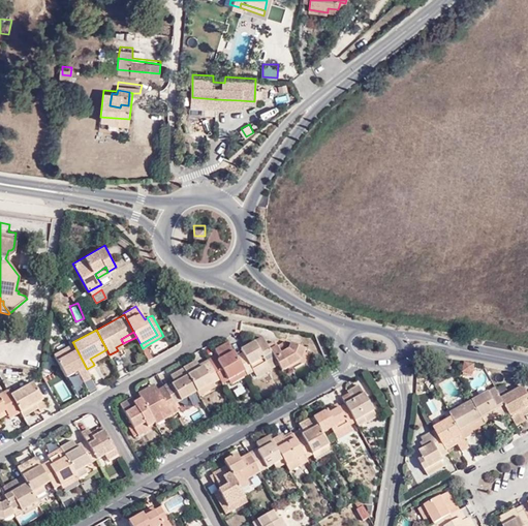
[(272,351),(267,343),(264,337),(247,346),(250,350),(243,354),(244,357),(239,359),(245,368),(247,372),(254,368),(255,370),(268,363),(265,356),(272,351)]
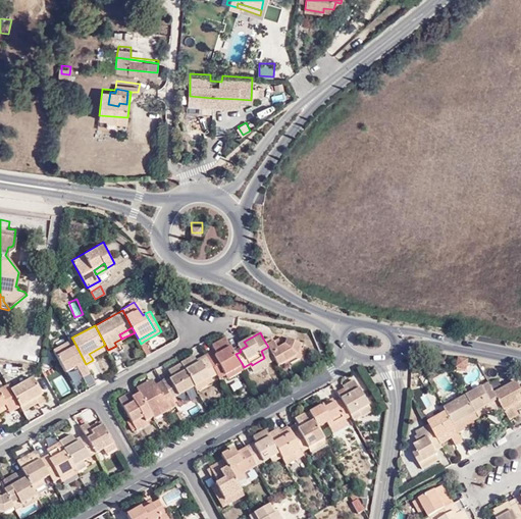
[(263,339),(268,347),(274,357),(277,363),(298,351),(299,348),(295,347),(292,345),(292,344),(293,339),(281,334),(279,338),(273,341),(269,334),(263,339)]
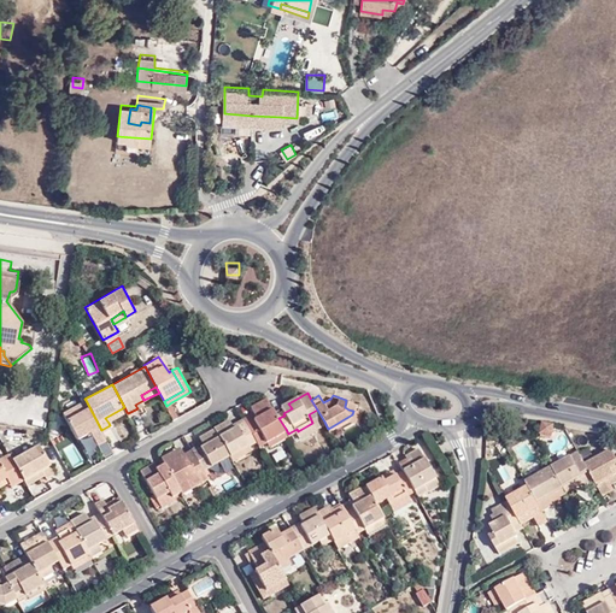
[(286,429),(279,418),(269,396),(252,406),(254,411),(245,417),(257,438),(259,443),(267,438),(286,429)]
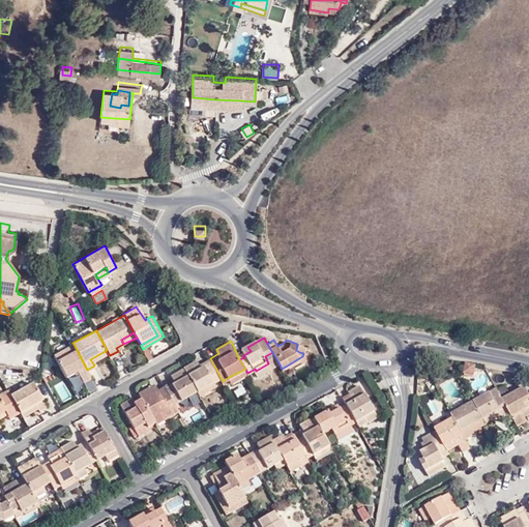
[(80,379),(89,373),(87,370),(74,344),(54,354),(62,371),(72,367),(75,370),(80,379)]
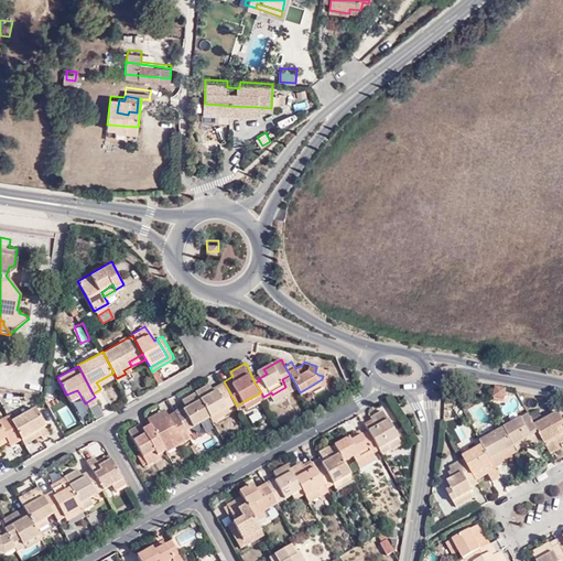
[(323,376),(325,368),(316,366),(315,371),(315,373),(318,375),(323,376)]
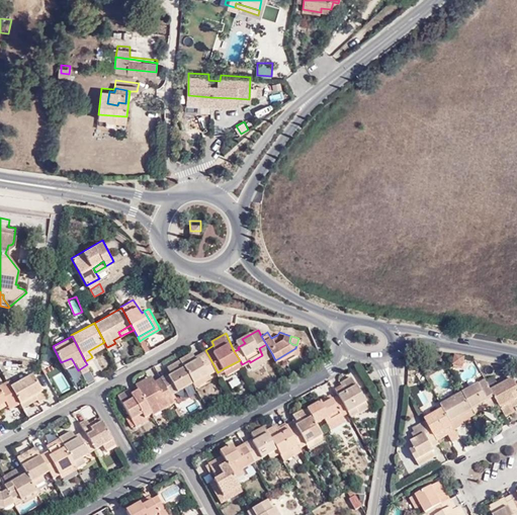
[(140,341),(146,353),(151,350),(144,338),(140,341)]
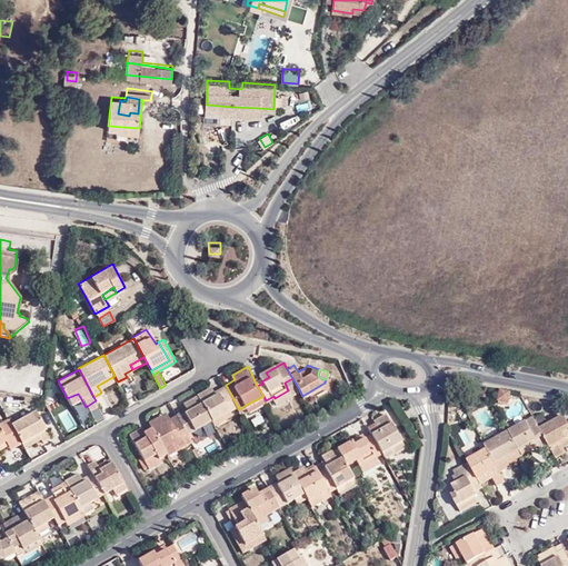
[(100,390),(117,380),(115,376),(97,386),(100,390)]
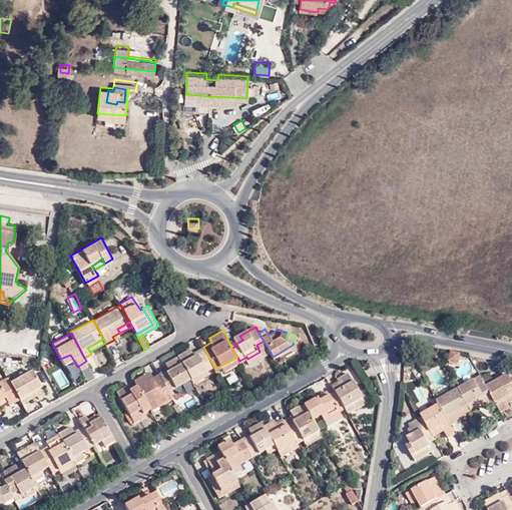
[(270,351),(264,341),(257,345),(260,352),(247,359),(248,362),(270,351)]
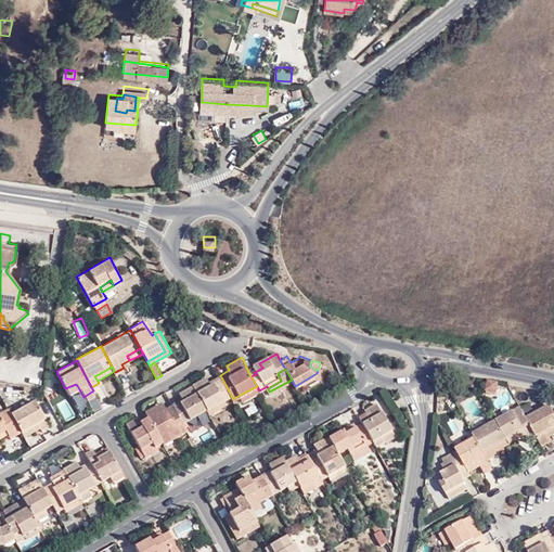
[(206,408),(221,399),(231,395),(220,375),(208,380),(206,376),(193,384),(206,408)]
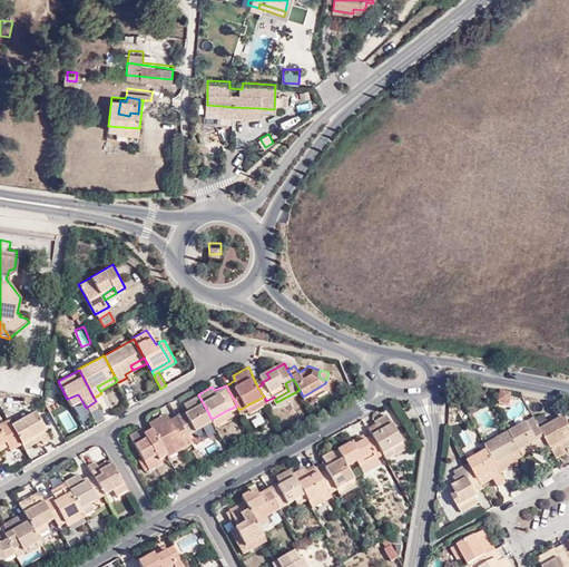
[(517,388),(506,385),(503,397),(514,399),(517,388)]
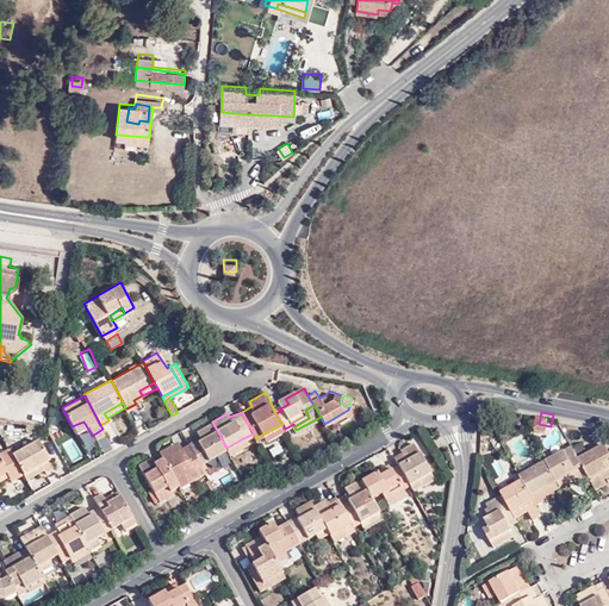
[(200,462),(216,454),(227,448),(212,422),(198,429),(203,438),(191,444),(200,462)]
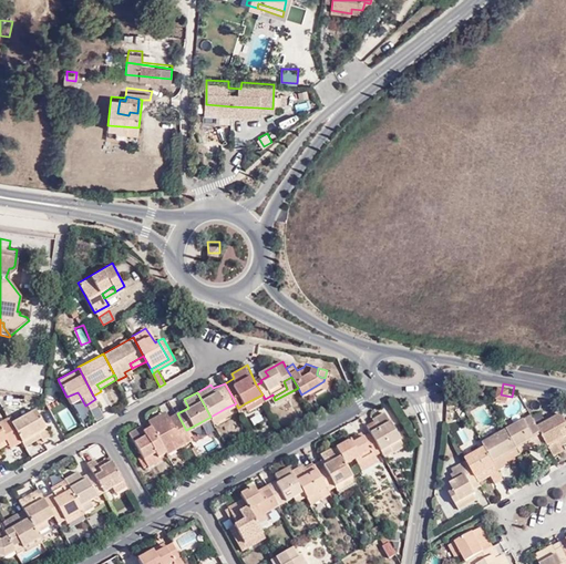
[(265,399),(263,395),(245,403),(248,408),(265,399)]
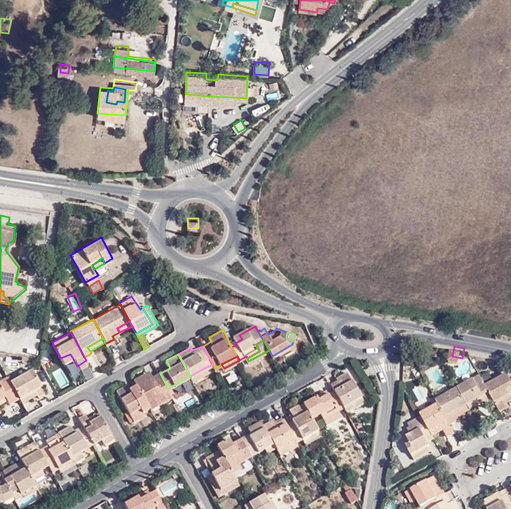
[(61,364),(51,369),(62,387),(71,381),(61,364)]
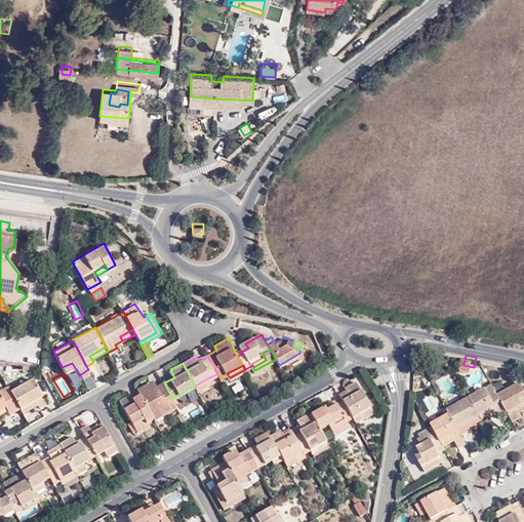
[(11,389),(22,407),(35,399),(38,404),(40,408),(48,403),(33,376),(11,389)]
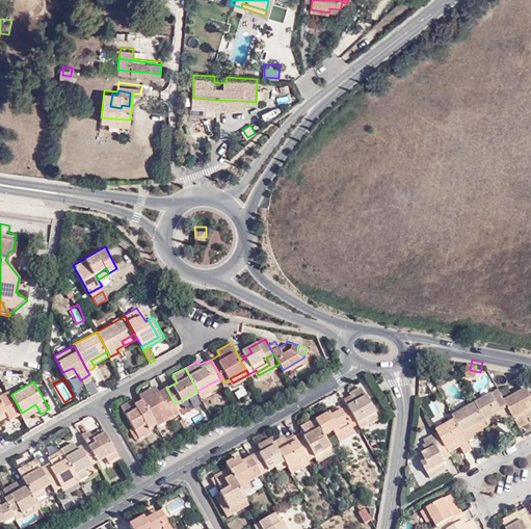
[(197,391),(200,394),(201,396),(216,388),(212,382),(197,391)]
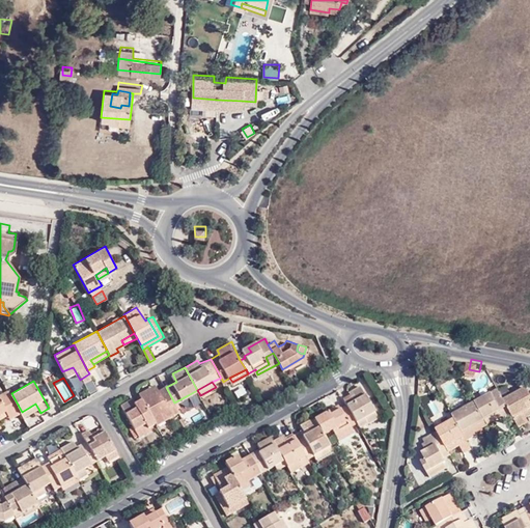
[(354,397),(346,401),(347,404),(357,419),(361,427),(369,422),(366,417),(377,411),(362,385),(351,392),(354,397)]
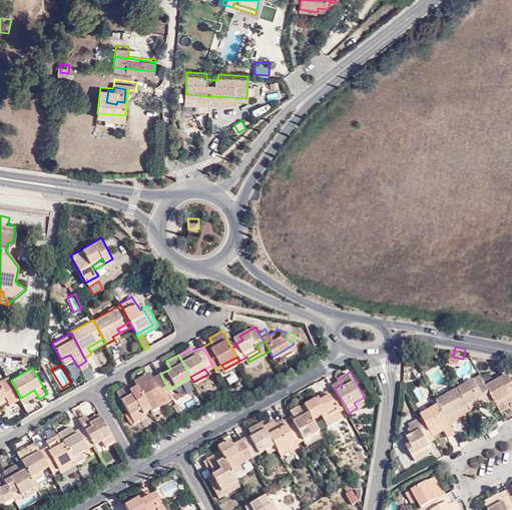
[(173,397),(168,389),(160,374),(151,380),(147,373),(135,379),(138,384),(148,404),(154,401),(156,406),(173,397)]
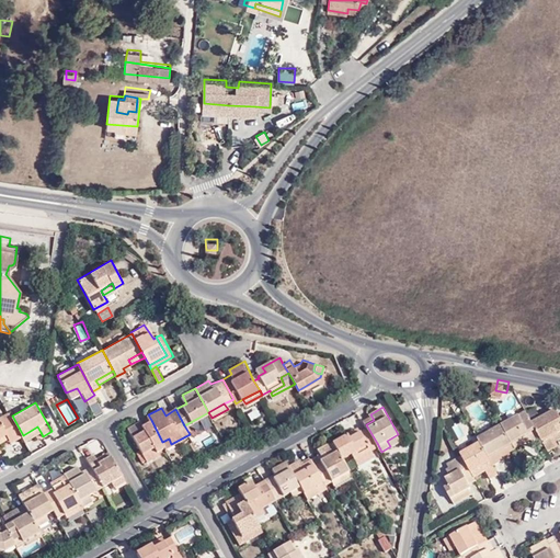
[(543,428),(552,422),(551,419),(546,410),(536,416),(543,428)]
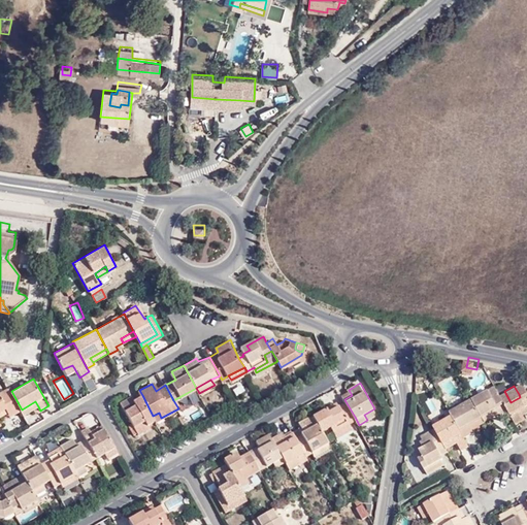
[(0,392),(0,423),(1,423),(0,420),(0,411),(6,408),(9,416),(22,409),(11,391),(9,387),(0,392)]
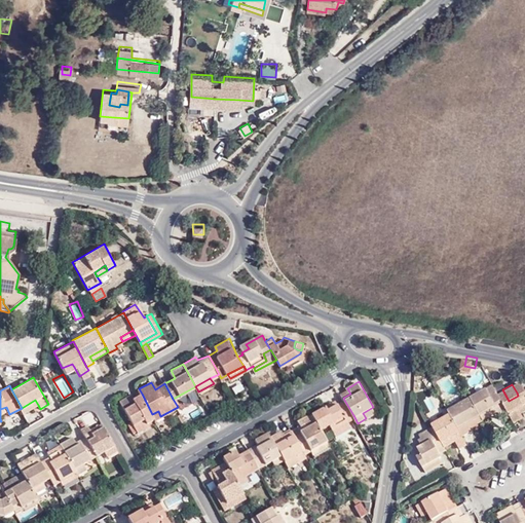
[(188,395),(197,389),(195,386),(186,391),(188,395)]
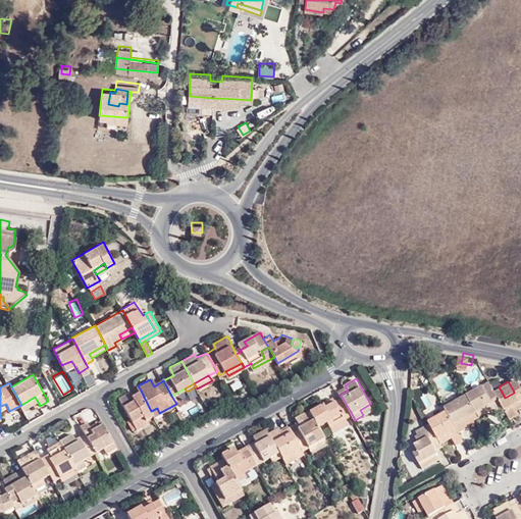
[(502,413),(511,409),(505,398),(499,386),(498,384),(475,398),(476,401),(484,415),(499,408),(501,412),(502,413)]
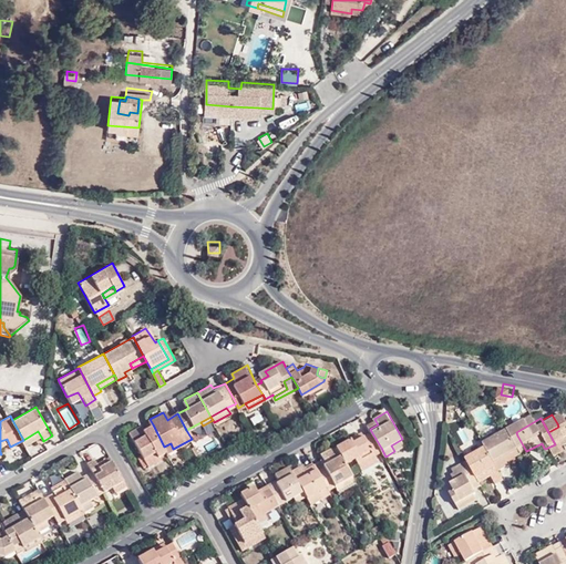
[(565,422),(558,427),(548,432),(555,444),(564,459),(565,458),(565,422)]
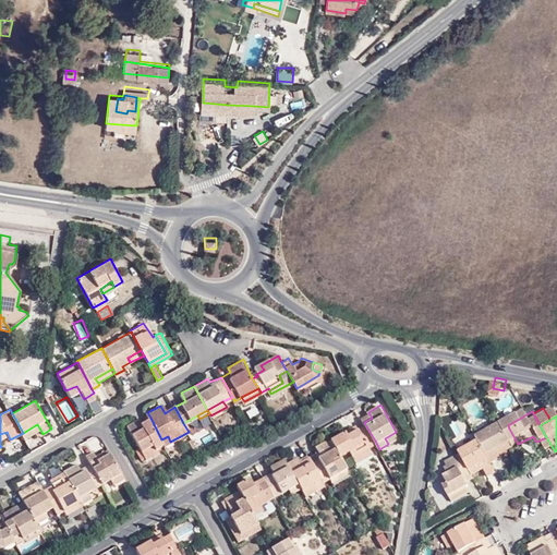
[(155,449),(165,445),(161,439),(150,418),(141,423),(137,419),(130,423),(146,454),(155,449)]
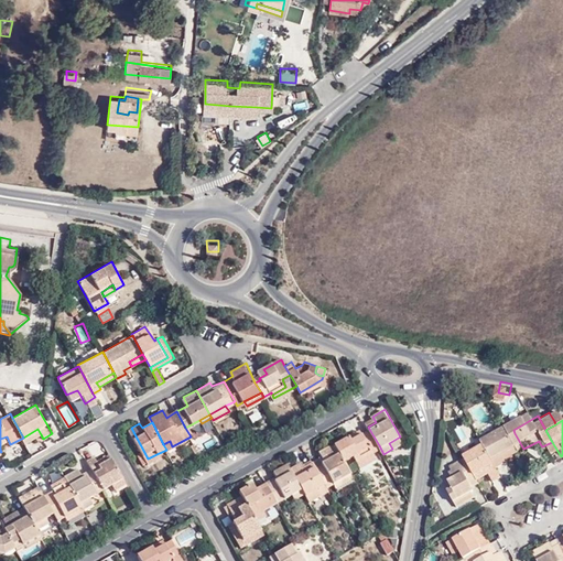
[(348,433),(352,439),(363,433),(358,428),(348,433)]
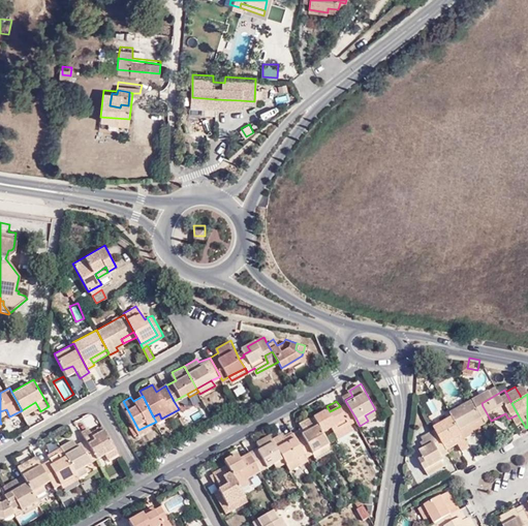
[(464,401),(455,406),(461,418),(470,413),(464,401)]
